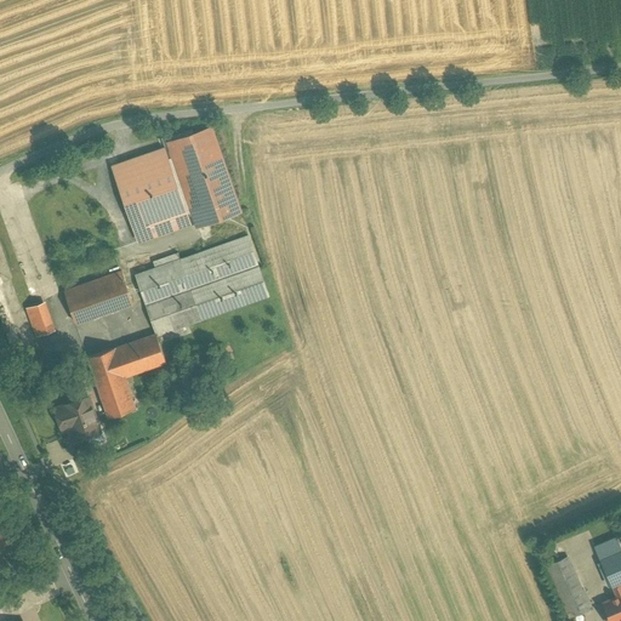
[(215,127),(166,143),(194,228),(243,214),(215,127)]
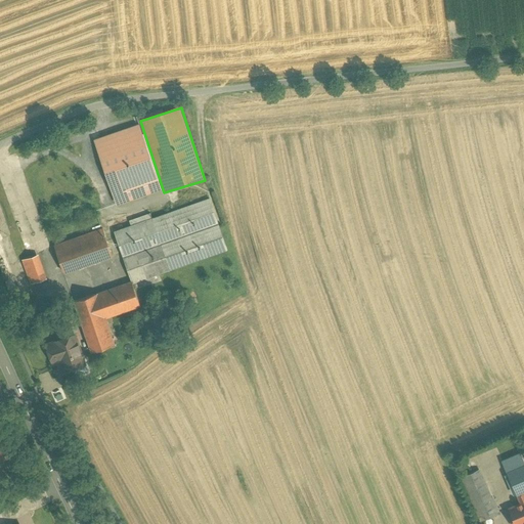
[(138,125),(93,140),(116,204),(160,188),(138,125)]
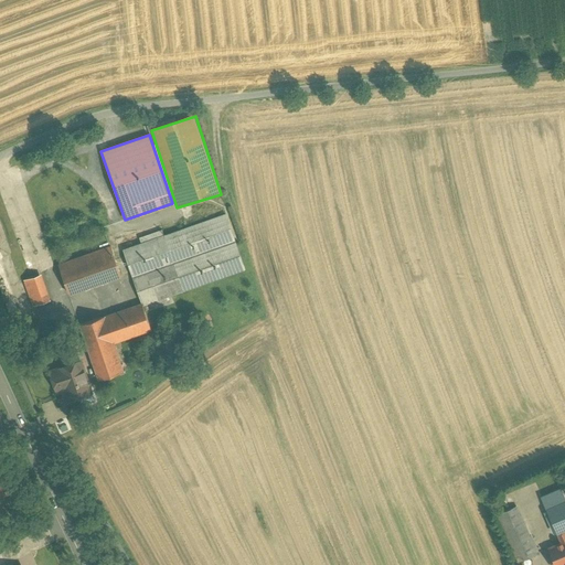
[(226,215),(123,249),(141,304),(244,270),(226,215)]
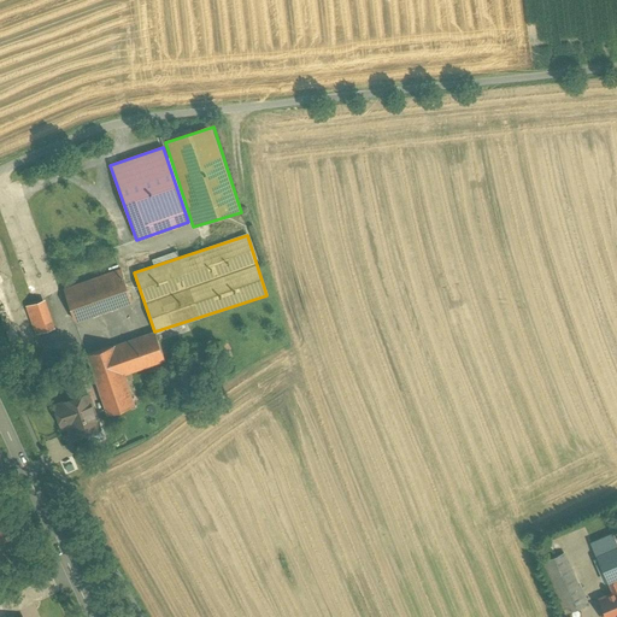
[(122,271),(65,289),(76,322),(133,303),(122,271)]
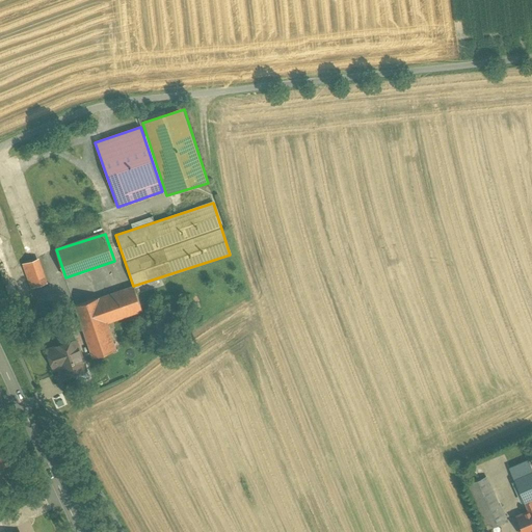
[(47,283),(40,260),(23,265),(30,288),(47,283)]
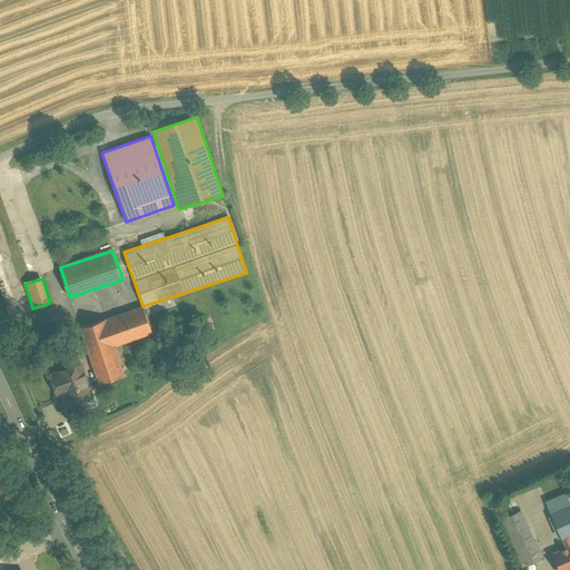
[(143,306),(81,327),(101,387),(128,379),(118,349),(154,336),(143,306)]
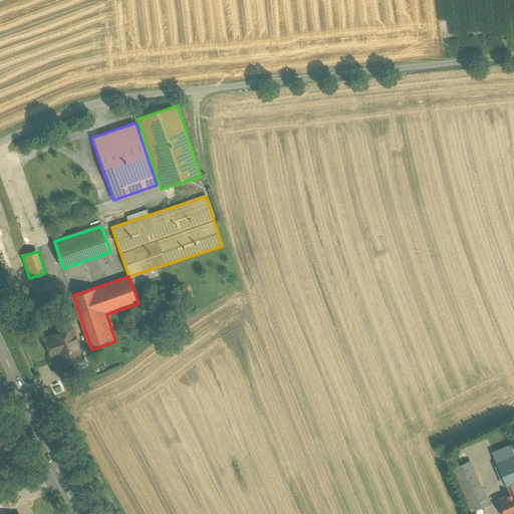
[(83,357),(73,327),(55,333),(56,336),(46,340),(52,360),(59,358),(61,364),(83,357)]
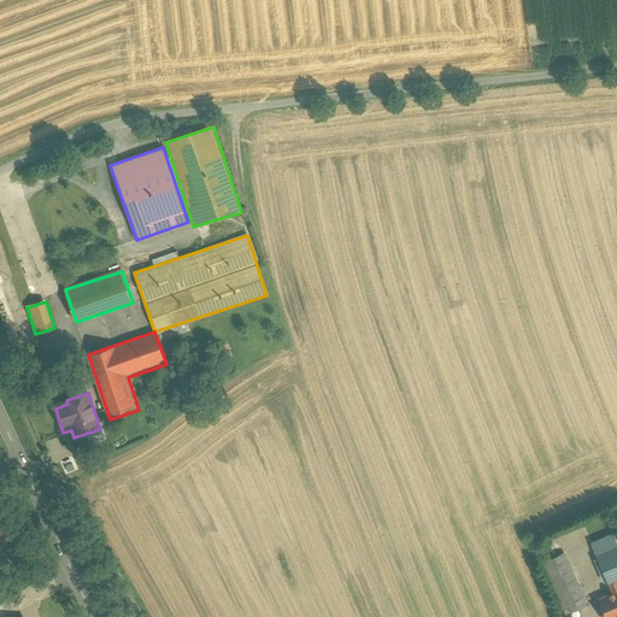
[(0,545),(13,540),(0,507),(0,506),(0,545)]
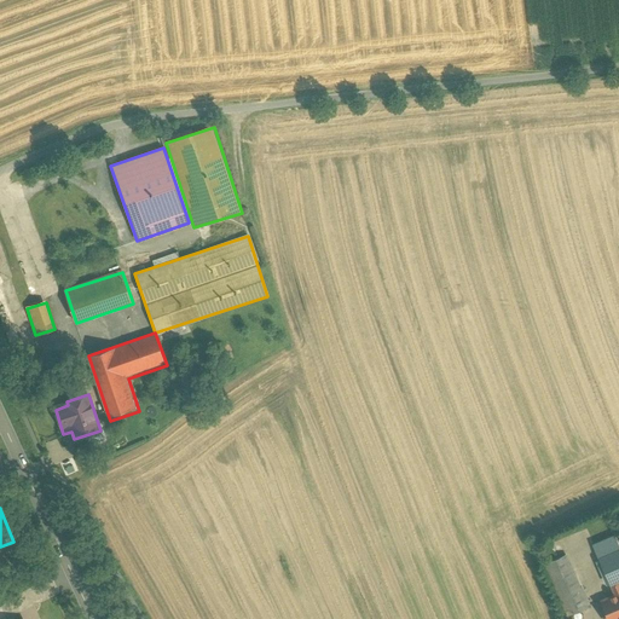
[(618,548),(599,557),(611,584),(618,580),(618,548)]
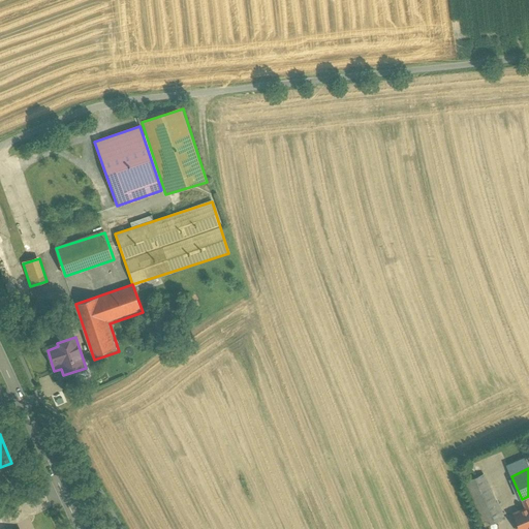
[(485,473),(465,481),(486,527),(505,518),(485,473)]
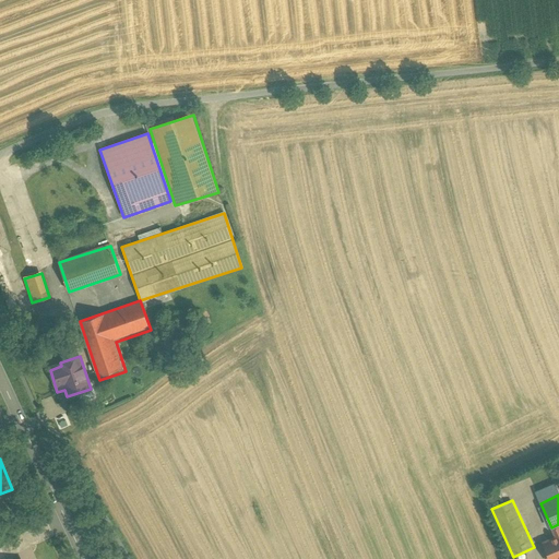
[(558,558),(558,524),(551,527),(556,537),(543,543),(548,558),(558,558)]
